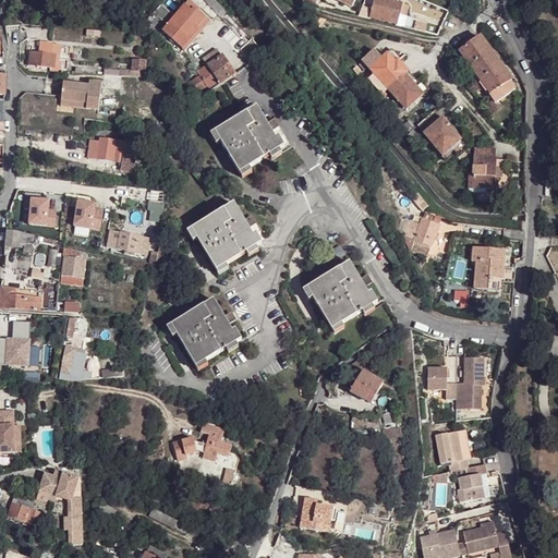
[(204,0),(223,20),(229,14),(215,0),(204,0)]
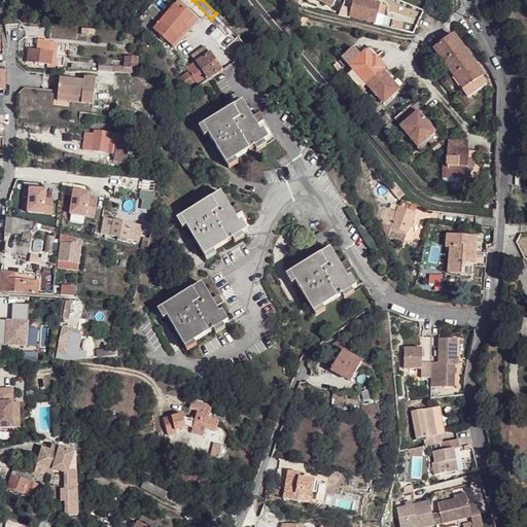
[(349,18),(374,23),(376,14),(377,13),(373,12),(376,4),(376,1),(372,0),(353,0),(351,8),(349,18)]
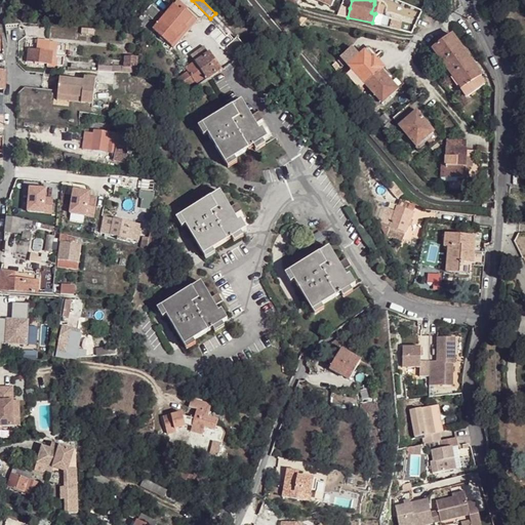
[(374,14),(380,15),(382,6),(374,4),(371,12),(375,13),(374,14)]
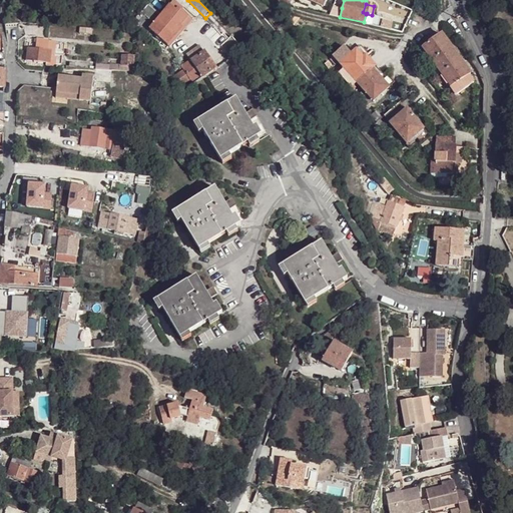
[(166,45),(182,28),(180,26),(188,18),(177,9),(176,11),(170,6),(150,29),(166,45)]
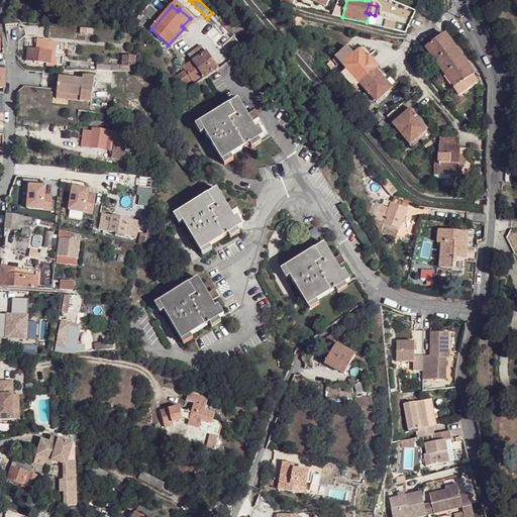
[(302,19),(293,17),(291,20),(296,26),(298,24),(302,19)]
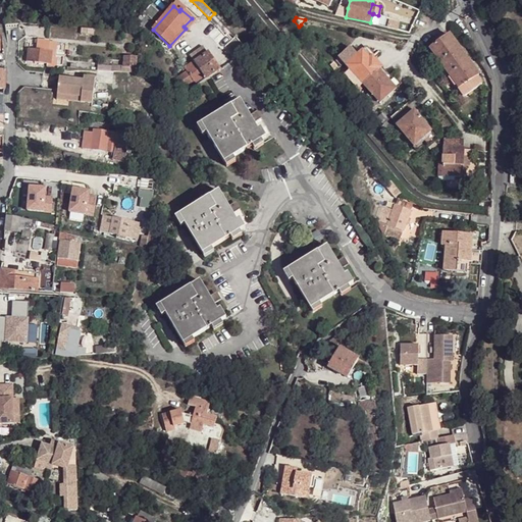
[(459,88),(459,89),(477,76),(479,75),(449,35),(429,48),(433,54),(429,57),(447,81),(451,77),(459,88)]
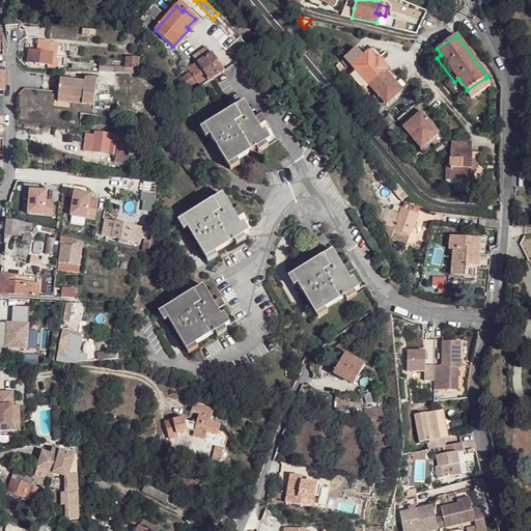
[(38,42),(37,51),(53,53),(56,52),(57,44),(38,42)]
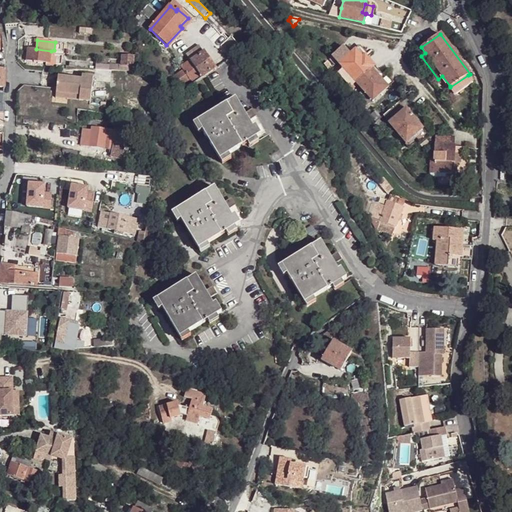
[(187,51),(191,58),(205,50),(200,43),(187,51)]
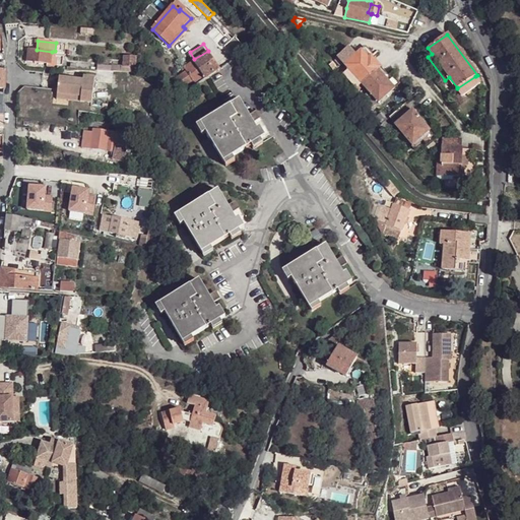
[(361,50),(368,58),(371,56),(366,51),(368,49),(366,46),(361,50)]
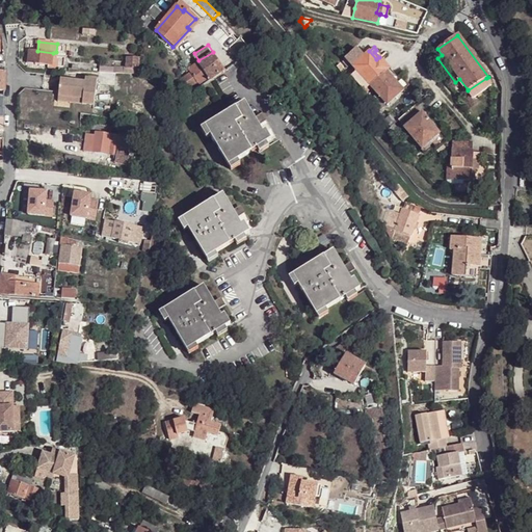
[(356,49),(345,59),(351,65),(356,72),(354,73),(358,78),(361,76),(370,85),(387,72),(390,69),(381,60),(379,57),(376,59),(369,51),(364,56),(356,49)]
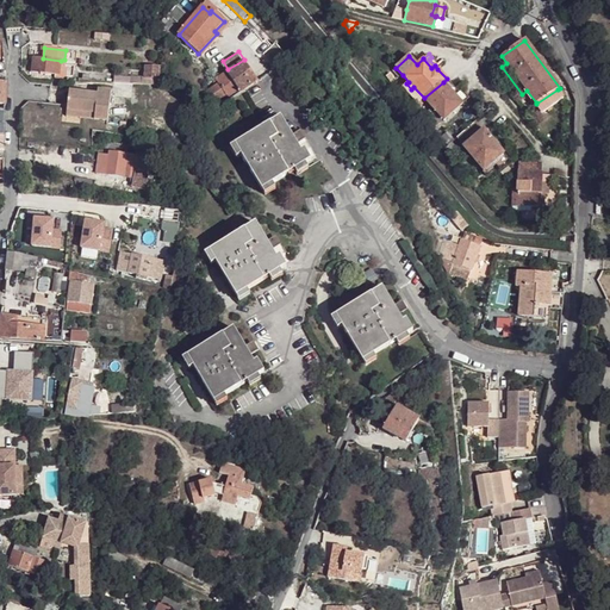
[(31,73),(60,75),(61,61),(43,58),(33,58),(31,73)]
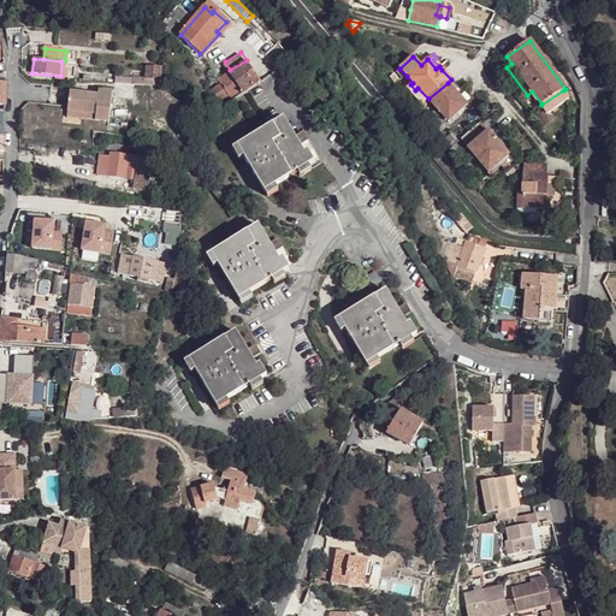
[(247,60),(230,70),(220,76),(223,81),(208,90),(215,101),(230,92),(232,95),(242,88),(243,90),(260,80),(247,60)]
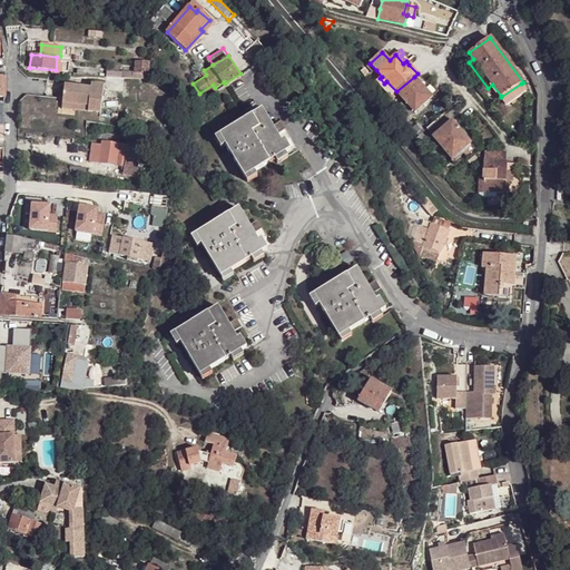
[(137,64),(136,74),(141,75),(148,75),(149,64),(137,64)]
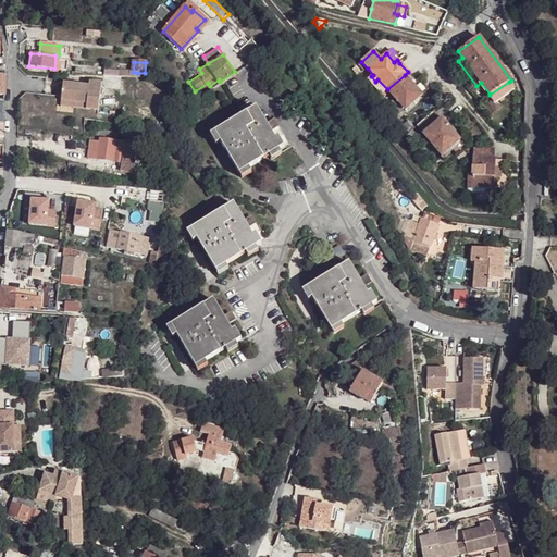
[(415,79),(408,72),(405,75),(423,95),(429,89),(426,87),(423,89),(418,83),(420,81),(418,77),(416,81),(415,79)]
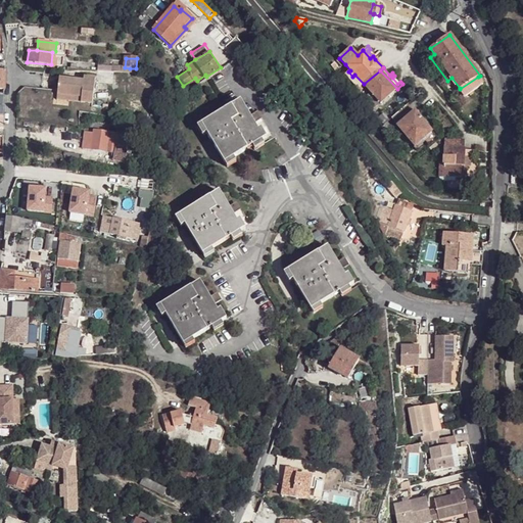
[(381,103),(397,89),(380,70),(364,84),(371,93),(380,102),(381,103)]
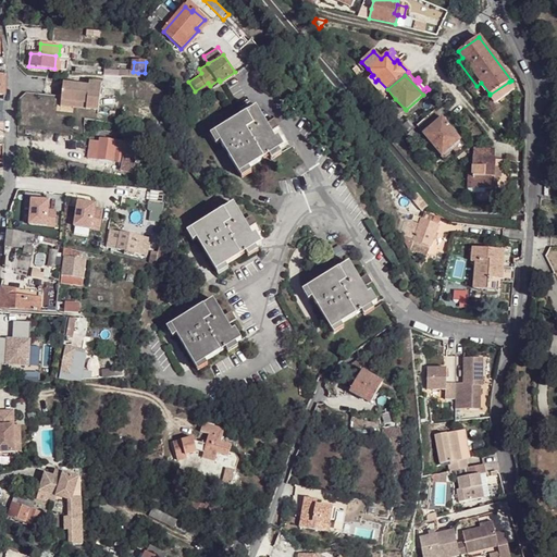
[(371,76),(369,79),(382,95),(387,89),(378,79),(375,82),(371,76)]
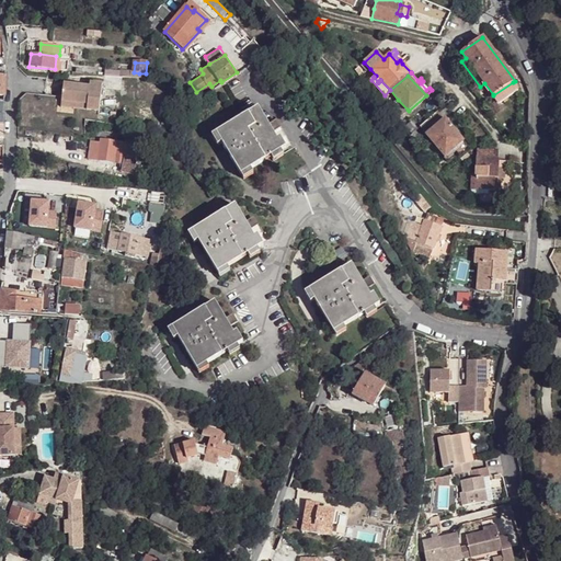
[(517,91),(513,82),(493,95),(493,94),(491,95),(497,104),(517,91)]
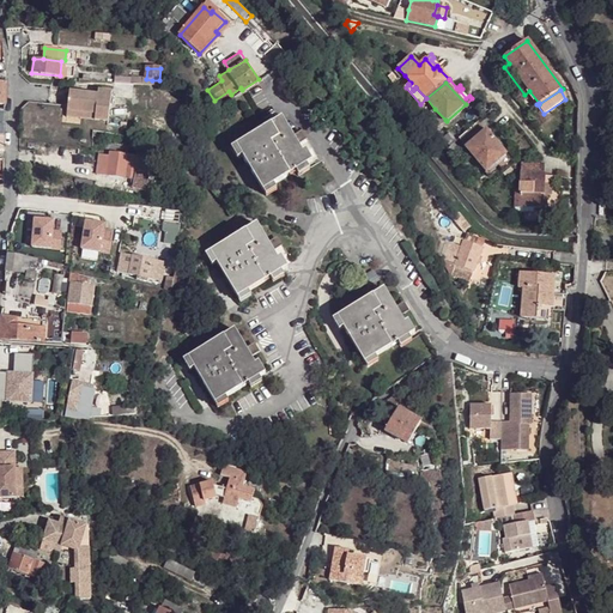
[(91,95),(68,92),(66,113),(95,115),(93,121),(108,123),(110,93),(97,92),(97,96),(91,95)]
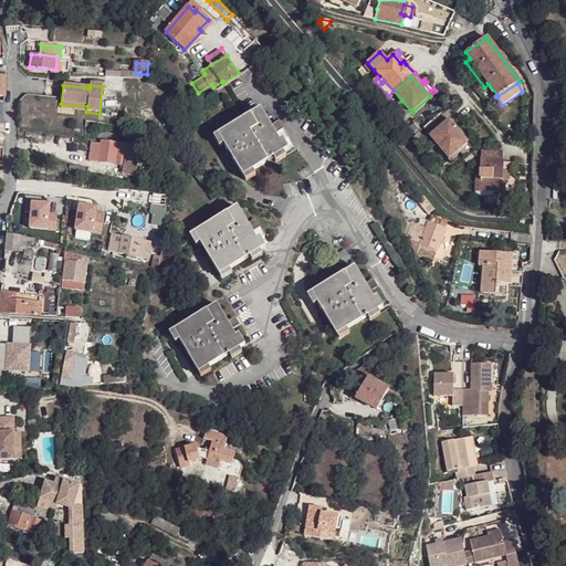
[(401,101),(395,106),(404,117),(411,111),(401,101)]
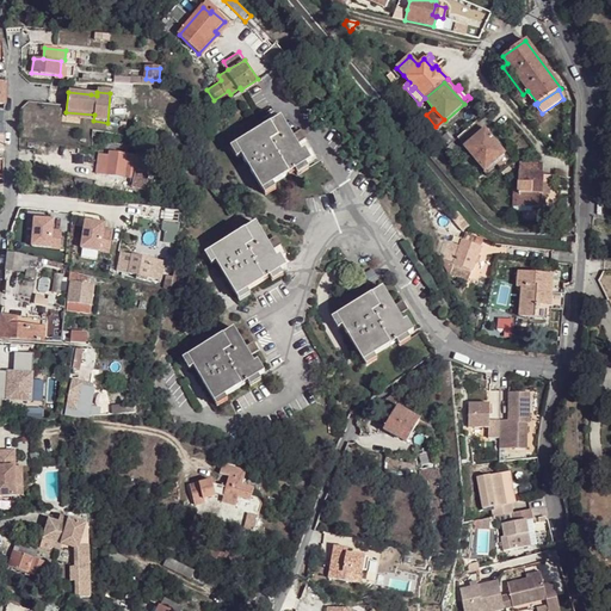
[(294,136),(283,118),(239,144),(244,155),(265,191),(275,184),(297,171),(307,164),(313,160),(307,150),(303,152),(300,144),(294,136)]
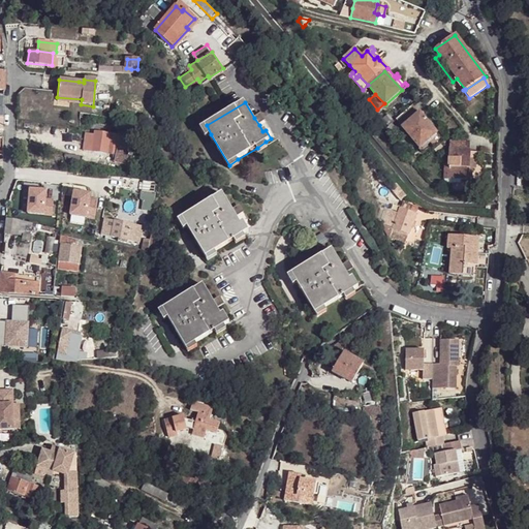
[(403,127),(417,115),(410,106),(396,118),(403,127)]
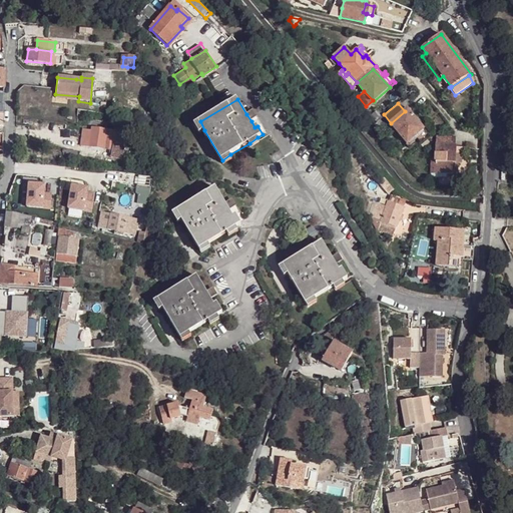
[(246,114),(251,121),(259,116),(254,109),(246,114)]
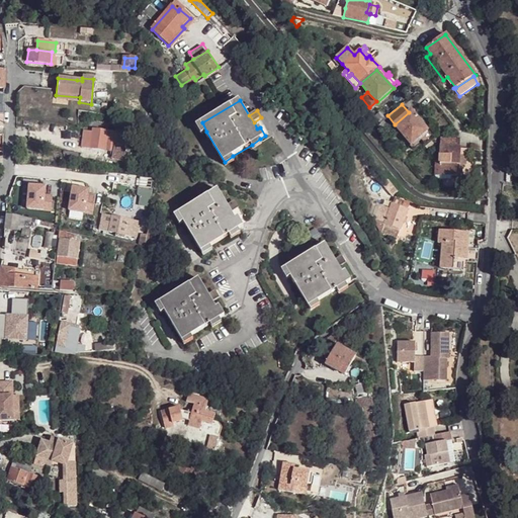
[(411,144),(427,131),(423,124),(421,122),(418,118),(416,116),(412,110),(409,112),(395,124),(403,135),(411,144)]
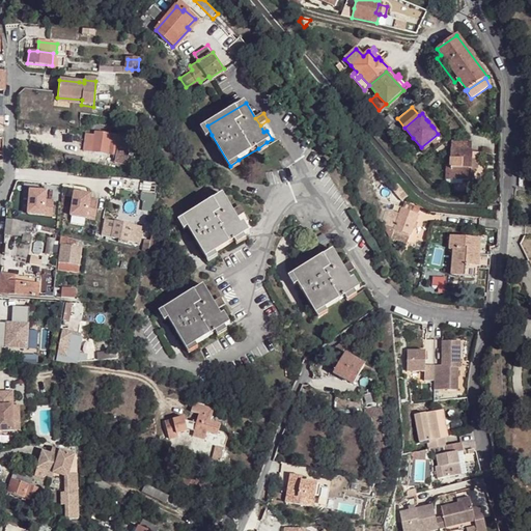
[(383,120),(381,117),(378,119),(387,133),(388,132),(395,127),(387,116),(383,120)]
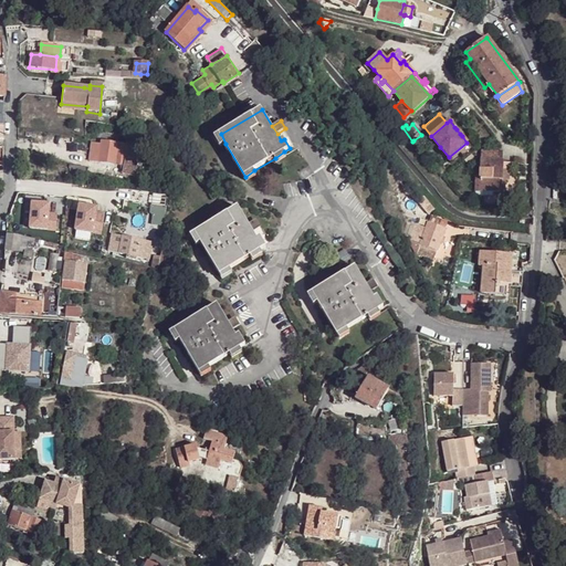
[(226,144),(221,134),(216,137),(221,146),(226,144)]
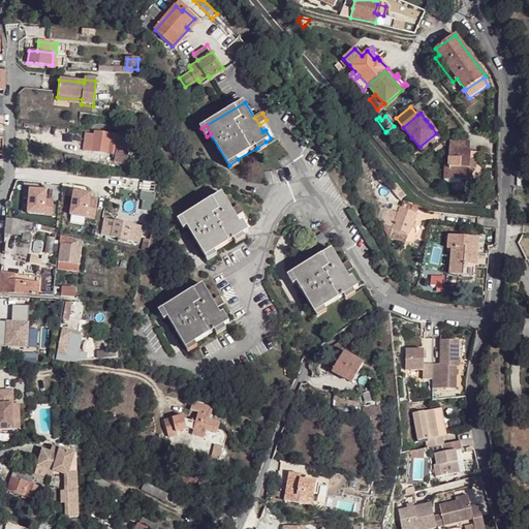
[(127,137),(95,133),(95,135),(87,134),(85,150),(93,151),(93,152),(116,155),(115,163),(128,165),(129,152),(126,151),(127,137)]
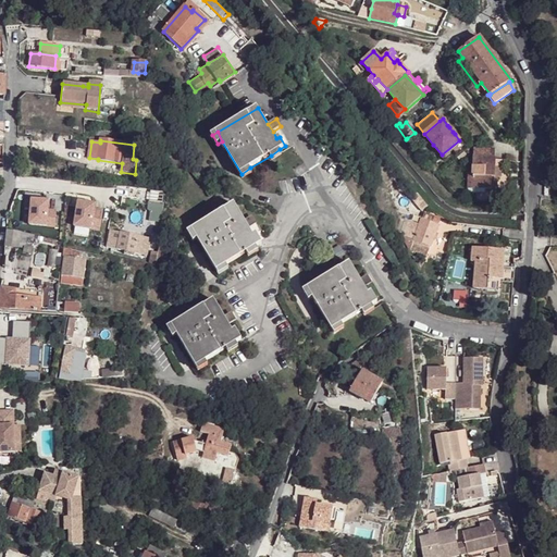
[(471,188),(496,190),(496,177),(500,177),(500,168),(494,166),(495,158),(491,158),(491,149),(473,148),(472,173),(471,188)]
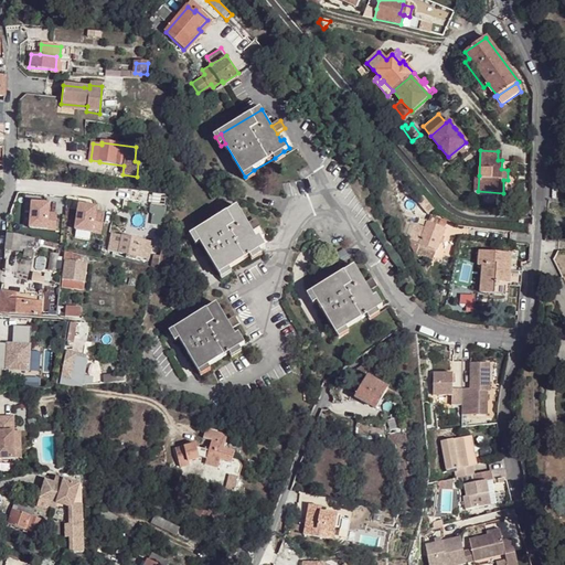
[(284,151),(275,158),(277,161),(287,156),(284,151)]
